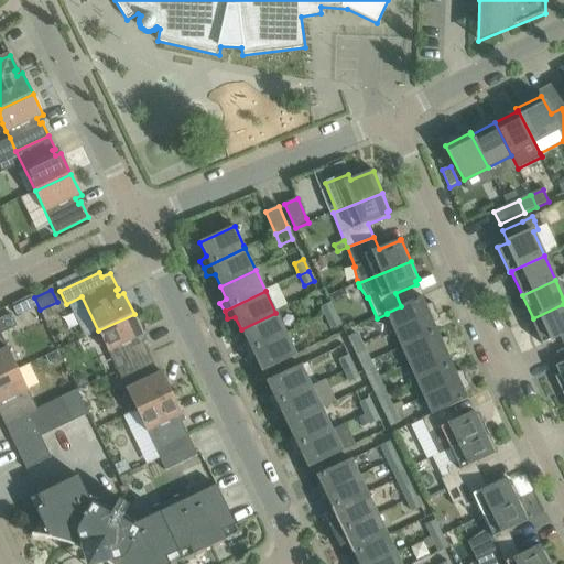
[(31,295),(11,305),(14,314),(35,304),(31,295)]
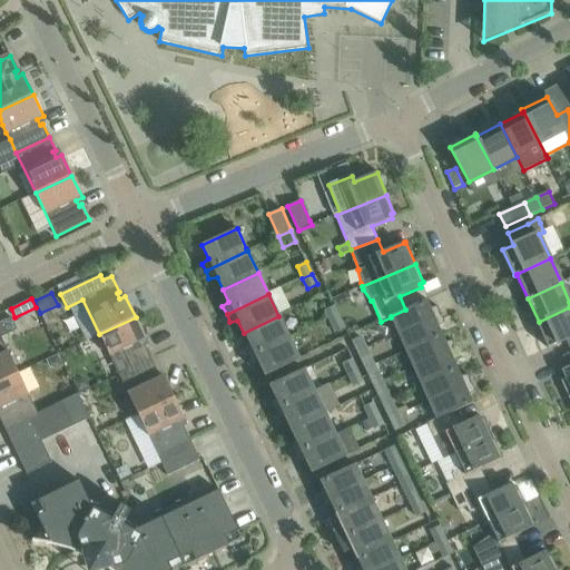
[(438,306),(430,308),(426,300),(425,301),(405,310),(391,316),(391,317),(399,333),(440,315),(438,306)]
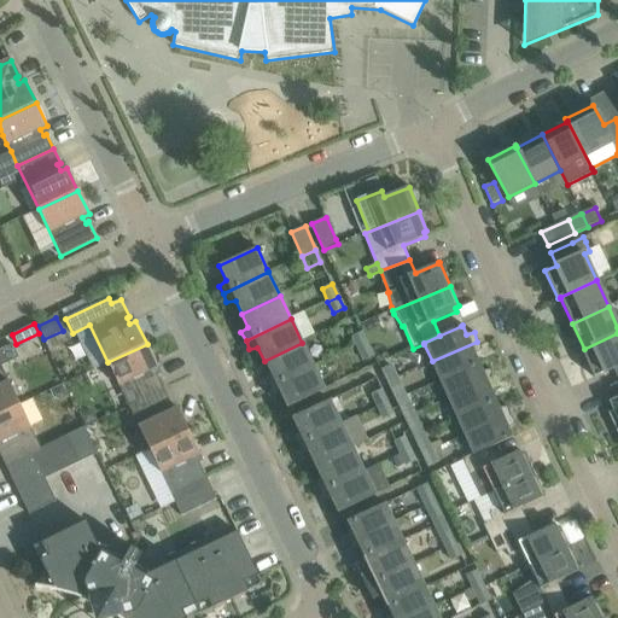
[(359,349),(368,344),(362,332),(353,337),(359,349)]
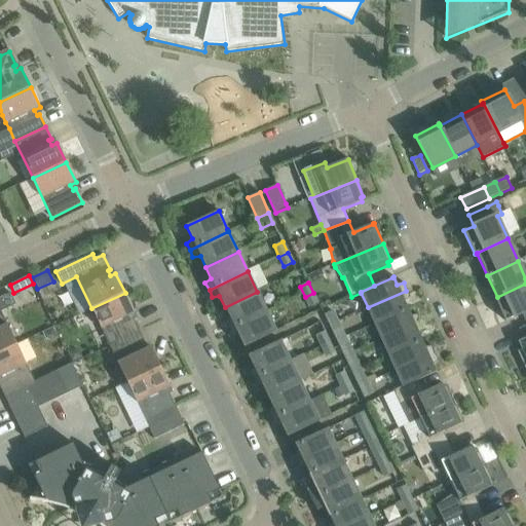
[(525,284),(497,297),(494,298),(505,322),(522,314),(525,323),(525,284)]
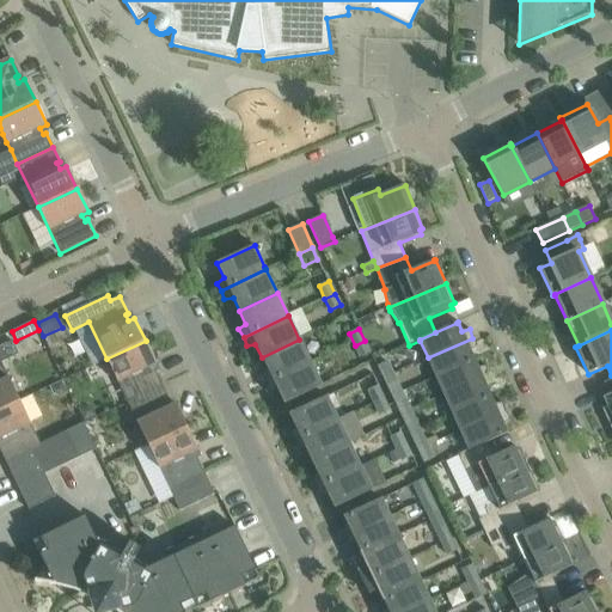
[(475,360),(471,352),(478,346),(472,338),(428,357),(435,375),(475,360)]
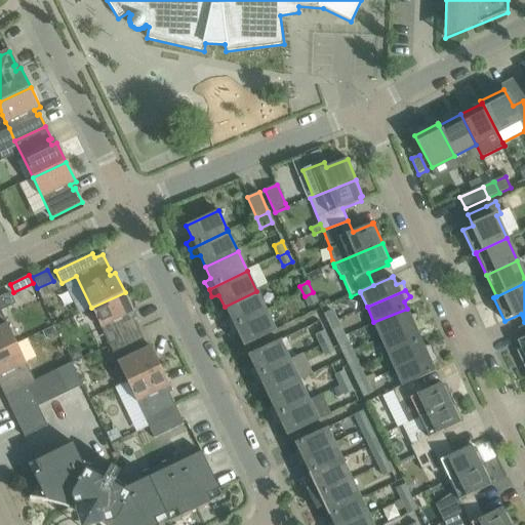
[(229,329),(267,311),(256,291),(225,307),(230,318),(224,322),(229,329)]
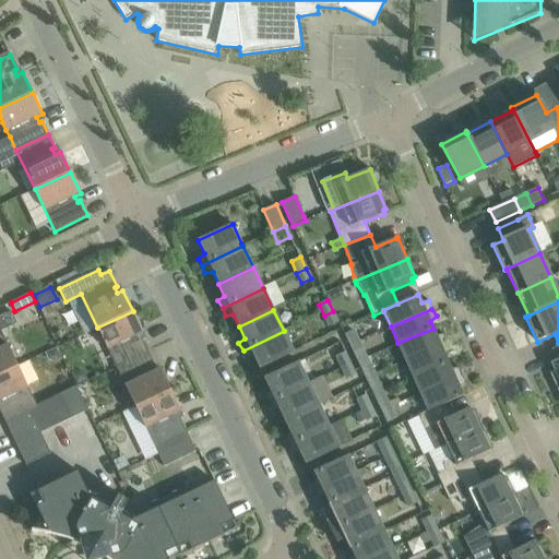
[(0,375),(19,366),(1,332),(16,324),(11,311),(0,316),(0,375)]
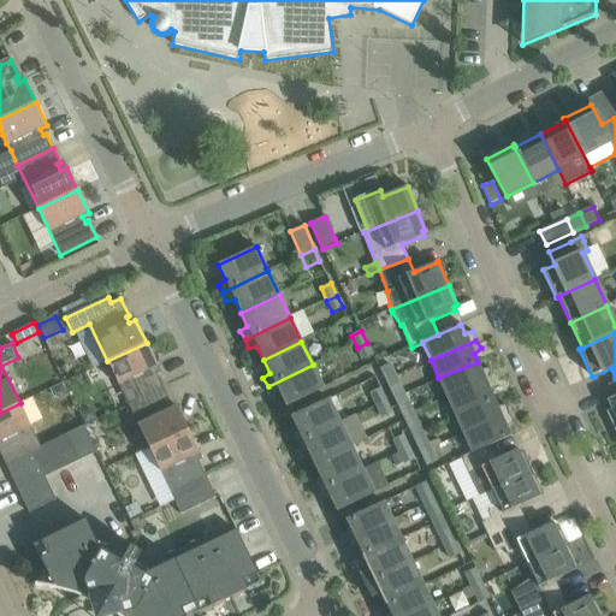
[(150,369),(158,366),(147,343),(107,361),(129,406),(164,389),(157,374),(154,375),(150,369)]
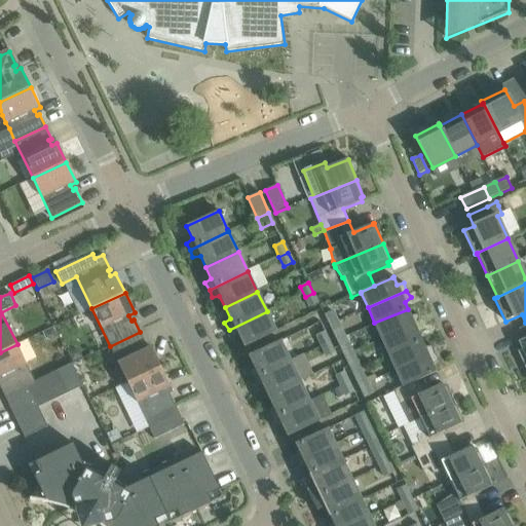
[(313,293),(305,297),(310,307),(318,303),(313,293)]
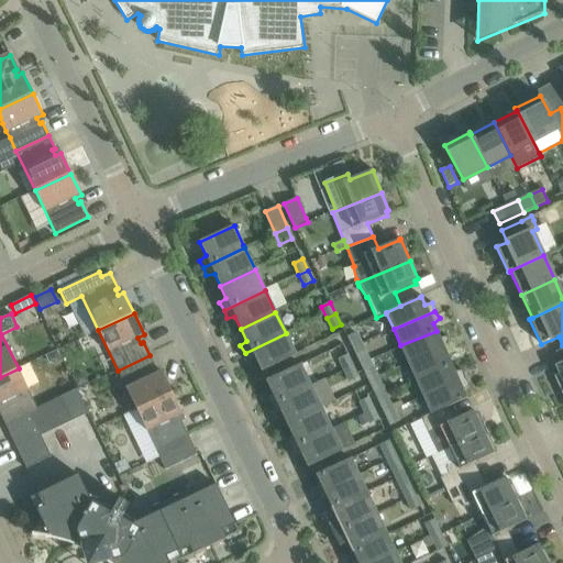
[(448,337),(440,339),(437,331),(400,345),(408,363),(450,345),(448,337)]
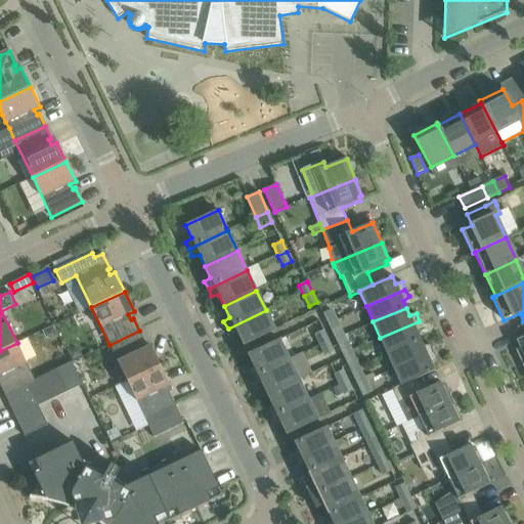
[(245,346),(263,337),(275,331),(266,310),(228,329),(230,336),(237,335),(244,347),(245,347),(245,346)]
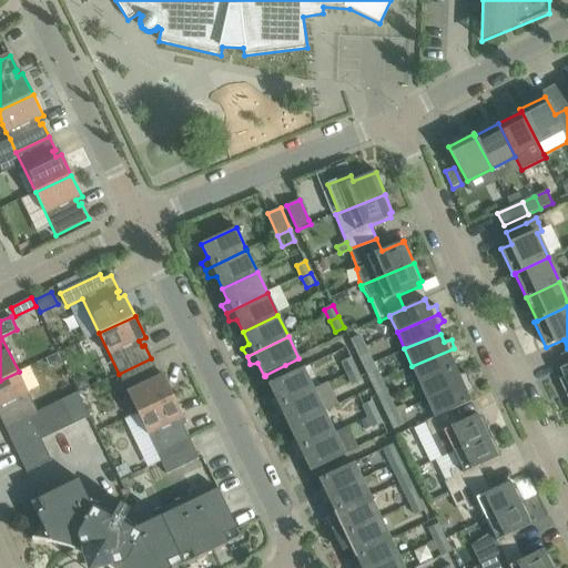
[(355,351),(364,346),(359,336),(351,341),(355,351)]
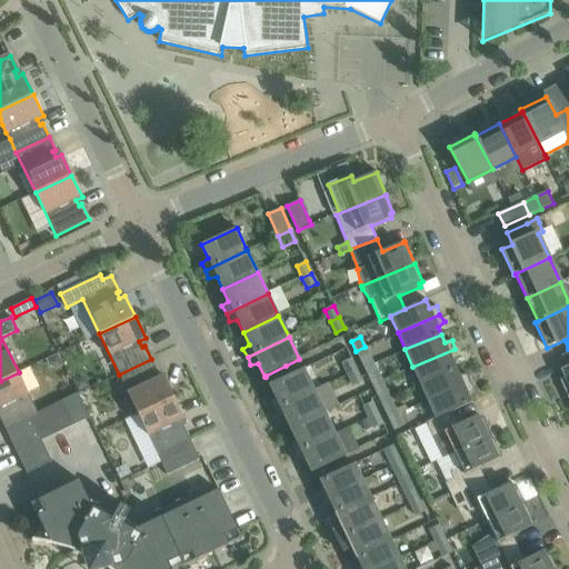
[(373,363),(371,359),(365,347),(356,351),(363,368),(373,363)]
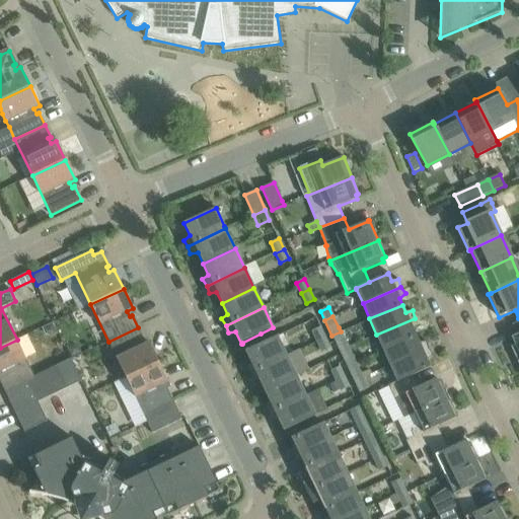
[(417,336),(414,328),(420,324),(415,318),(376,335),(383,350),(417,336)]
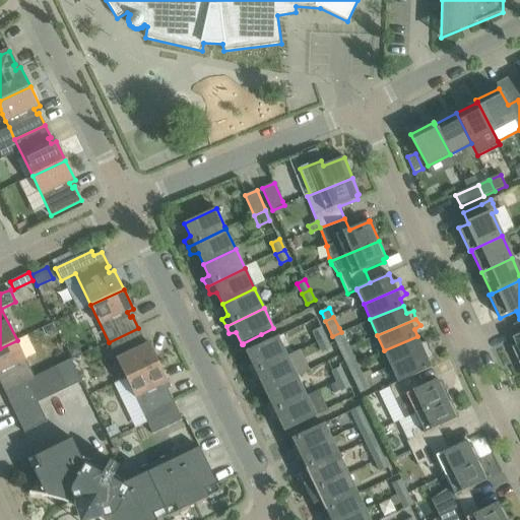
[(53,324),(43,329),(46,335),(52,337),(58,334),(53,324)]
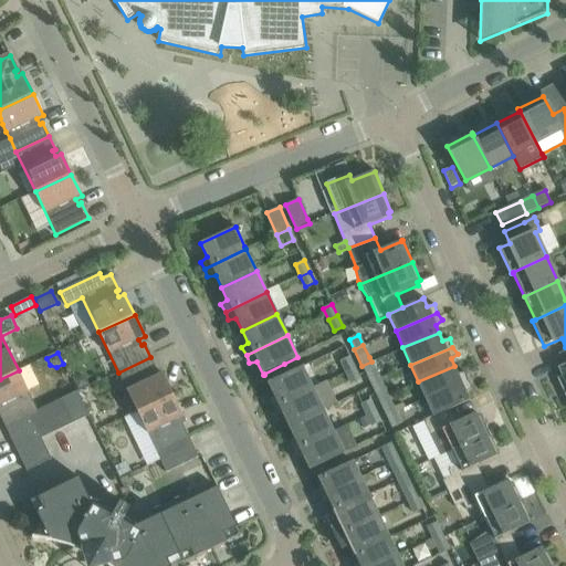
[(137,412),(173,395),(163,374),(157,377),(154,371),(157,370),(150,357),(118,373),(137,412)]
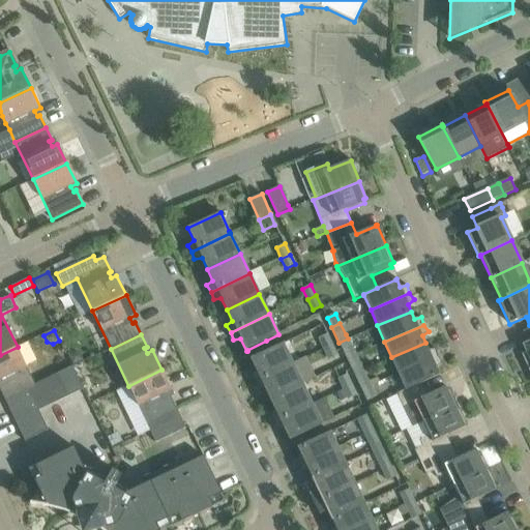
[(324,349),(333,345),(328,334),(319,339),(324,349)]
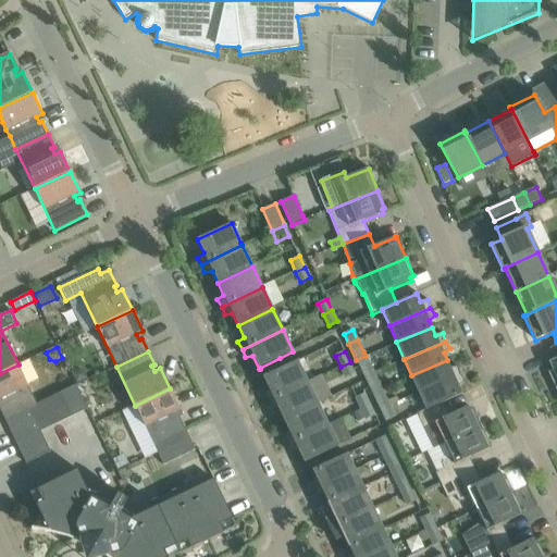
[(373,372),(369,362),(366,356),(356,360),(364,376),(373,372)]
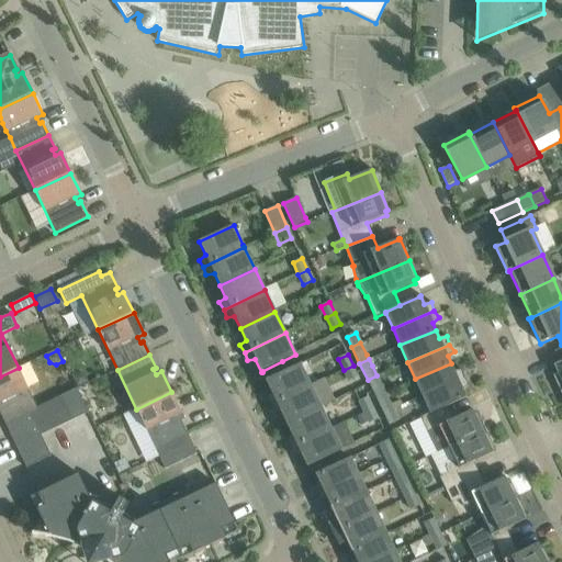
[(270,405),(311,385),(300,363),(267,380),(266,379),(265,380),(271,393),(265,398),(270,405)]
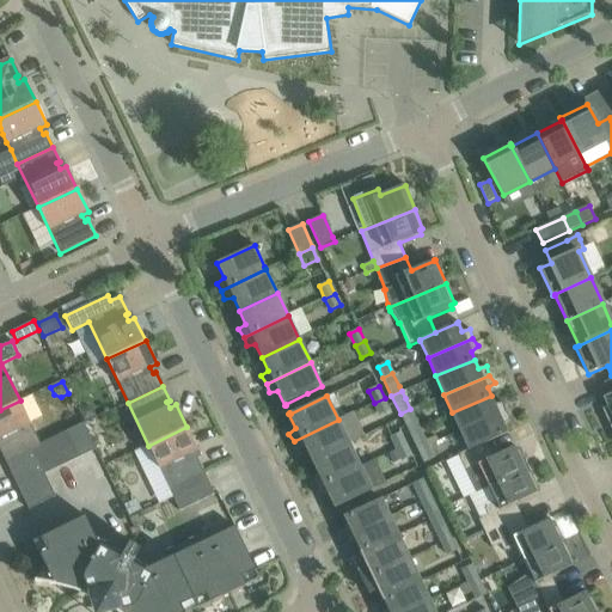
[(503,403),(495,404),(491,396),(452,412),(460,430),(506,411),(503,403)]
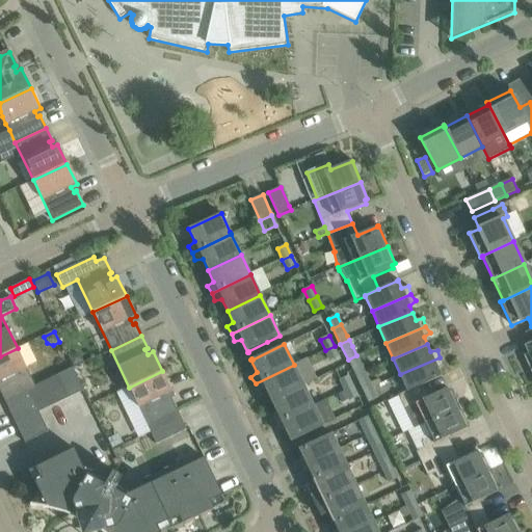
[(330,361),(339,356),(335,346),(325,350),(330,361)]
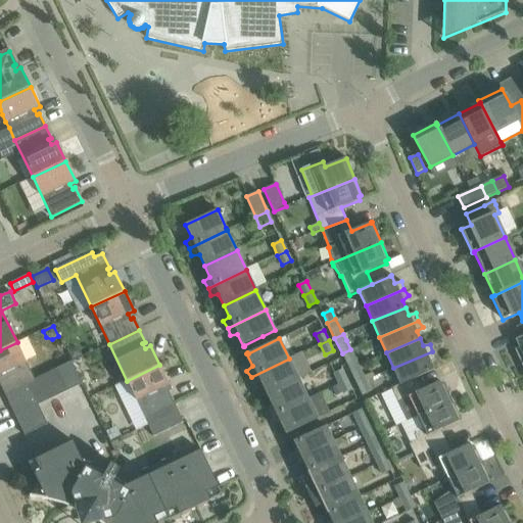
[(0,350),(0,378),(1,381),(0,381),(0,384),(5,394),(28,383),(35,380),(17,342),(0,350)]
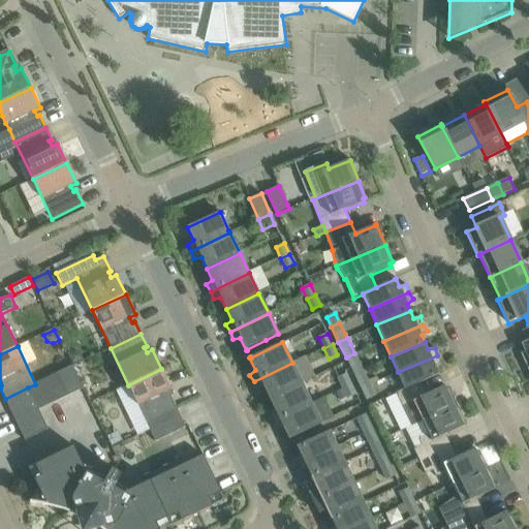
[(73,351),(67,354),(72,365),(84,360),(80,353),(73,351)]
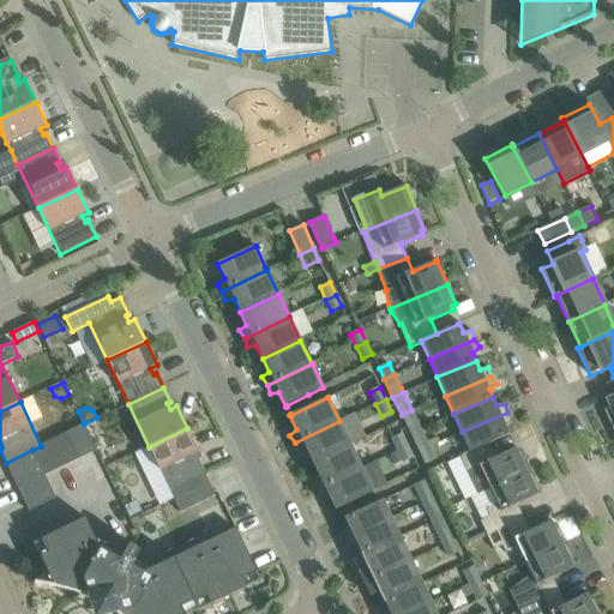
[(420,429),(417,423),(411,410),(402,415),(410,433),(420,429)]
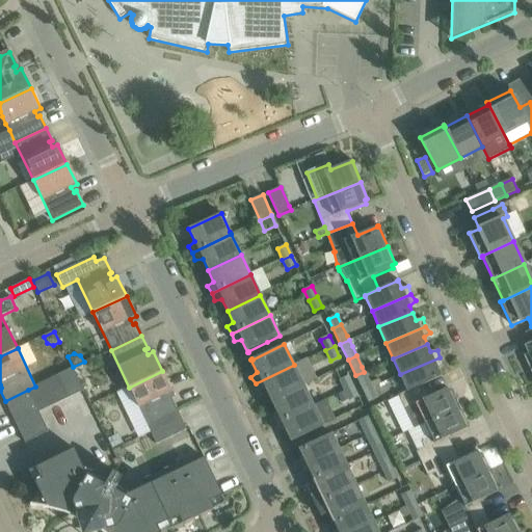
[(442,377),(437,369),(444,365),(440,357),(400,374),(407,391),(407,392),(423,386),(440,377),(441,378),(442,377)]
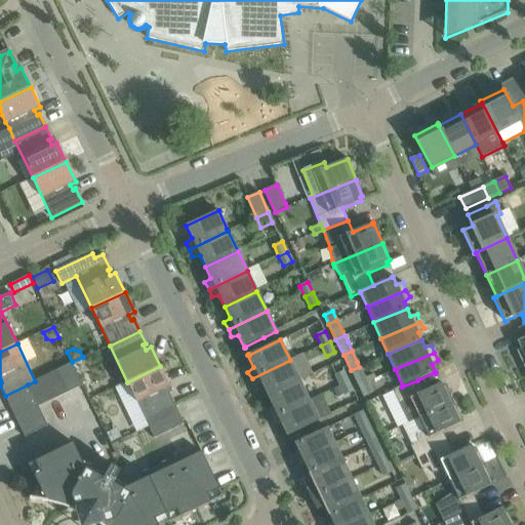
[(268,396),(299,380),(290,360),(252,378),(254,387),(261,385),(268,396)]
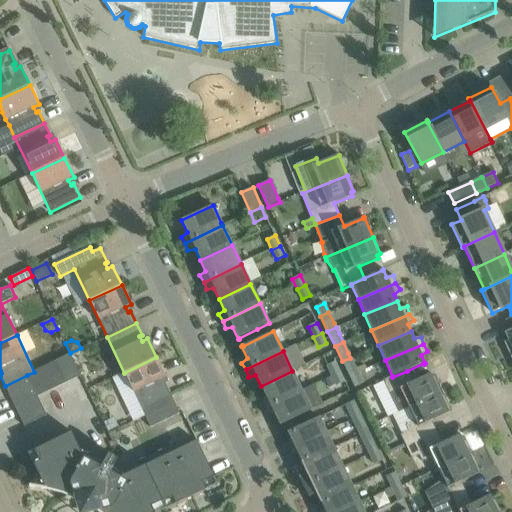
[(59,359),(70,381),(81,376),(70,354),(59,359)]
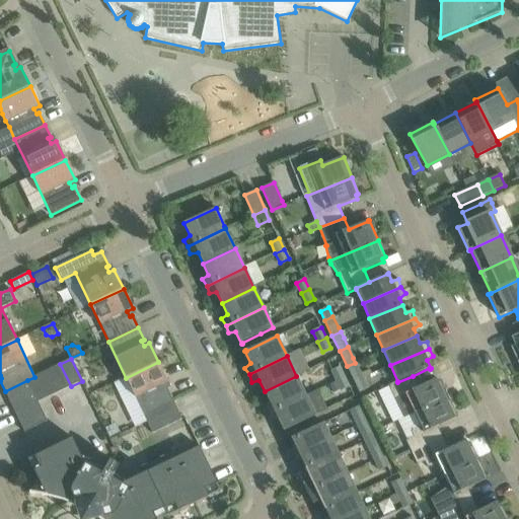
[(126,378),(114,384),(135,428),(146,422),(143,415),(173,400),(167,388),(165,389),(162,384),(168,382),(158,362),(126,378)]
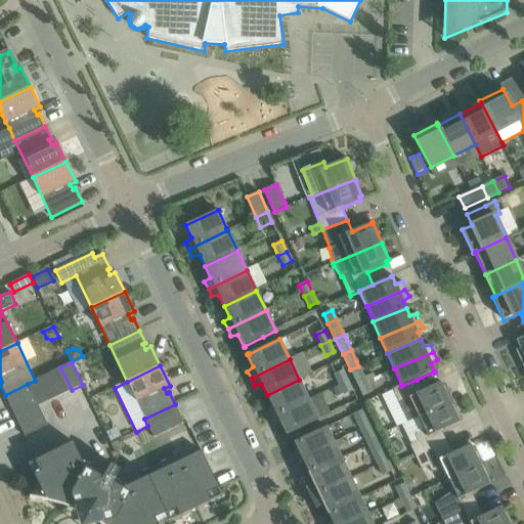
[(366,382),(361,372),(358,366),(350,369),(357,385),(366,382)]
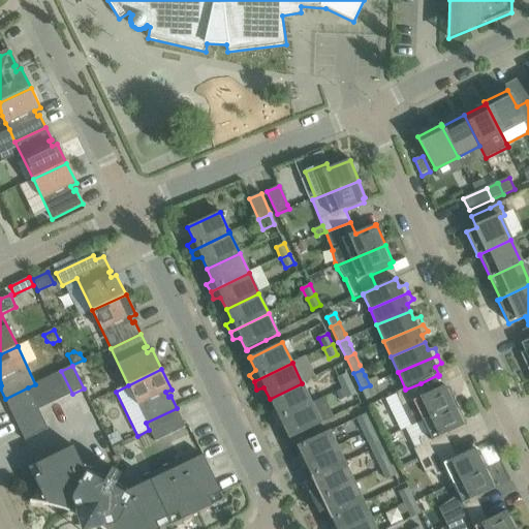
[(61,399),(72,394),(61,371),(51,377),(61,399)]
